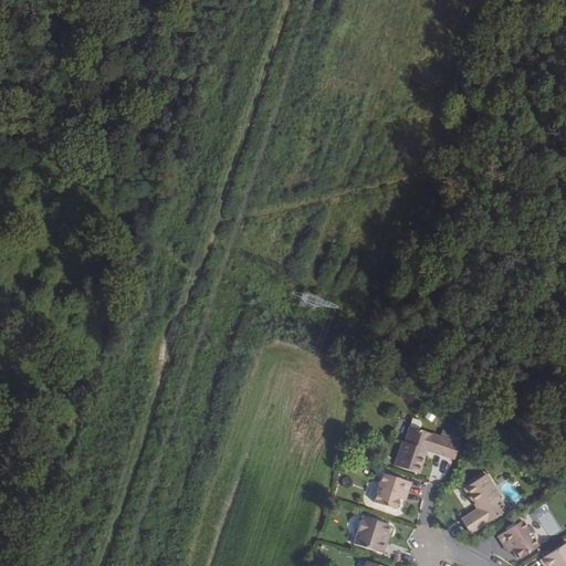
[(401,441),(392,464),(418,473),(426,451),(443,458),(449,441),(408,427),(404,442),(401,441)]
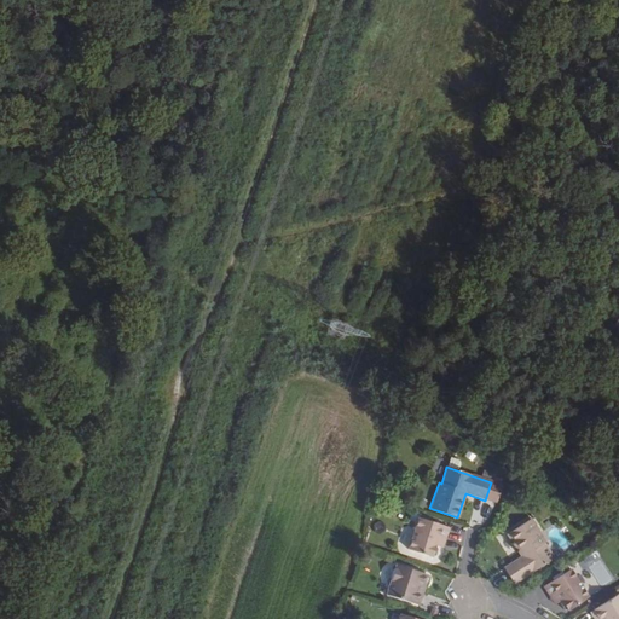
[(502,486),(491,482),(485,501),(495,504),(502,486)]
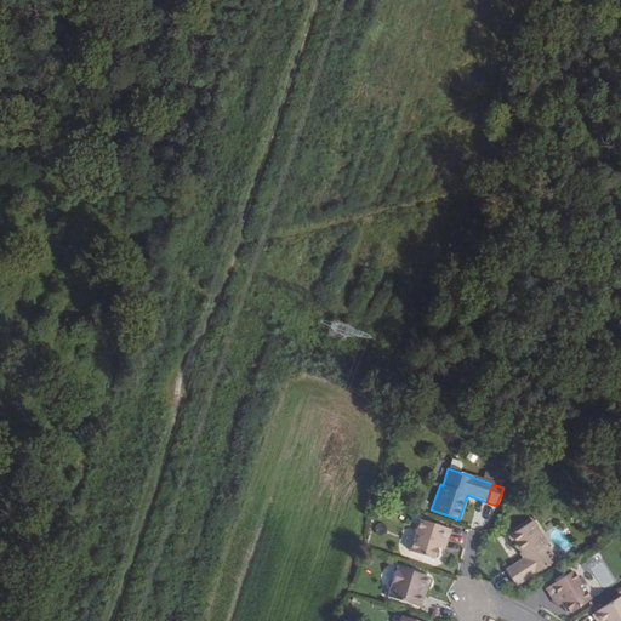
[(432,550),(429,546),(431,545),(432,539),(439,541),(444,528),(414,518),(402,548),(426,557),(429,556),(432,550)]
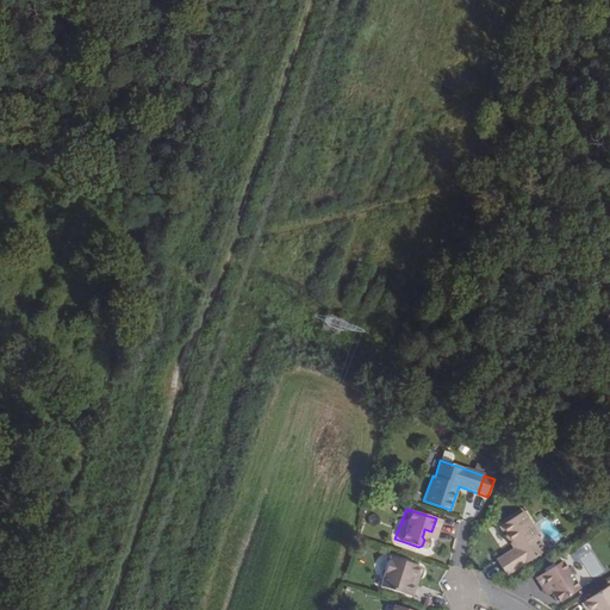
[(498,528),(512,549),(496,560),(505,576),(545,551),(535,536),(537,535),(523,512),(498,528)]
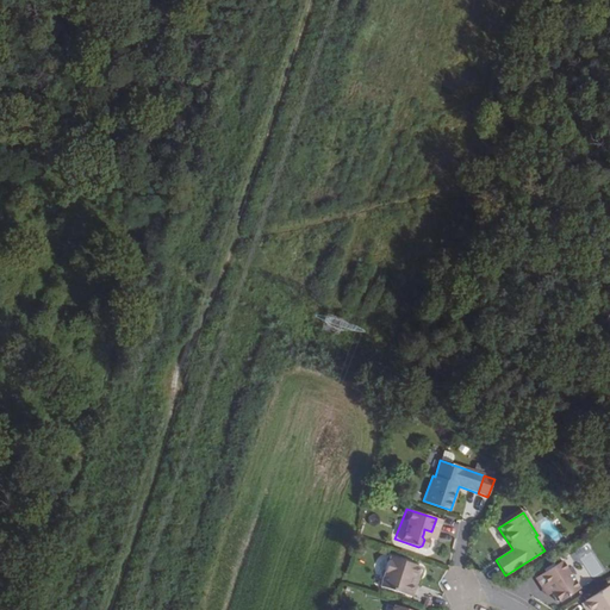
[(388,554),(379,584),(406,593),(412,573),(415,574),(418,573),(421,566),(418,564),(388,554)]
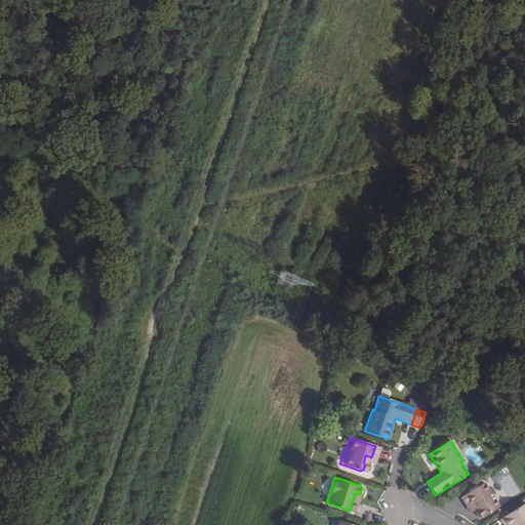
[(497,508),(483,483),(459,498),(466,509),(472,505),(475,509),(475,510),(474,514),(477,518),(480,518),(497,508)]
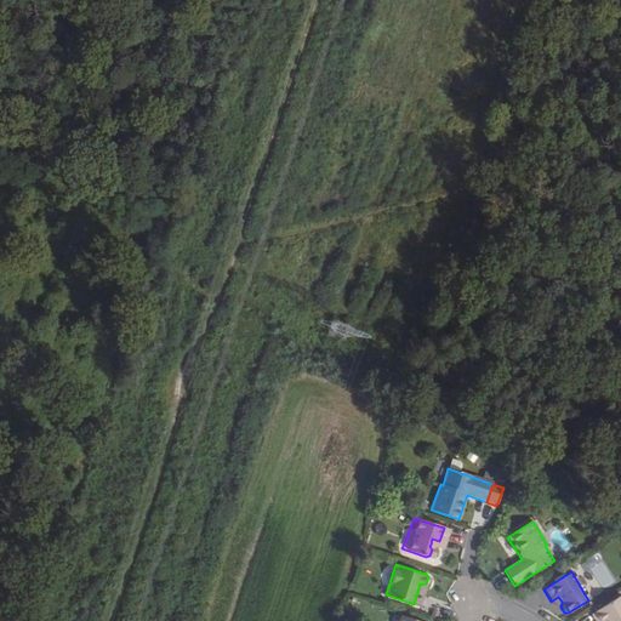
[(414,604),(419,605),(426,584),(422,585),(420,584),(414,604)]
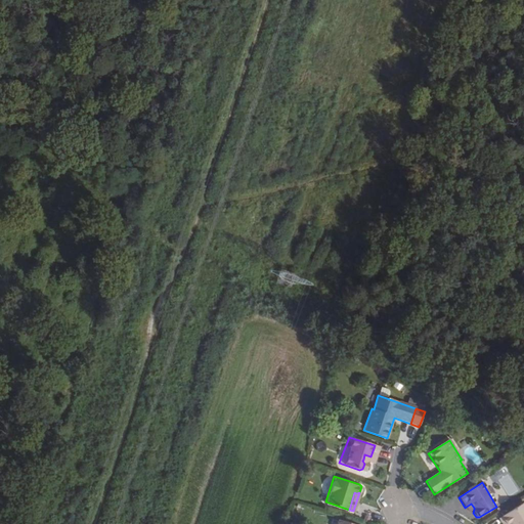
[(523,523),(523,503),(506,514),(512,523),(523,523)]
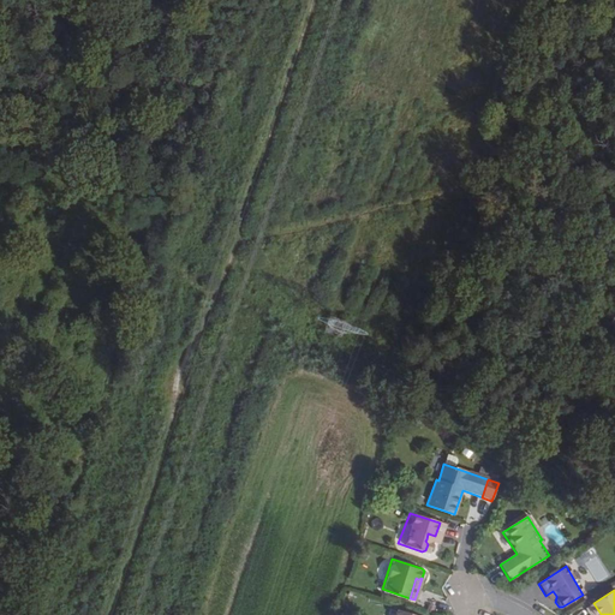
[(601,614),(593,603),(589,607),(593,614),(601,614)]
